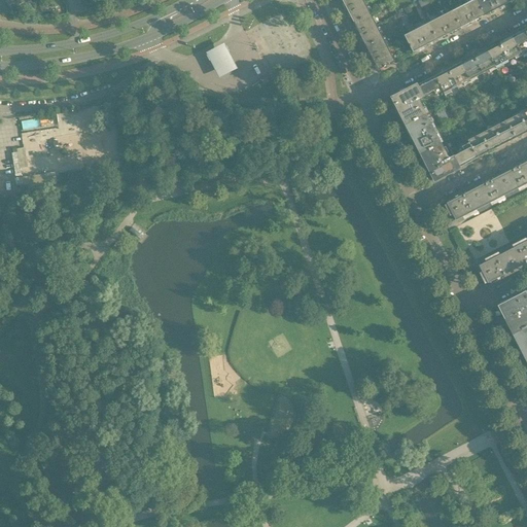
[(9,11),(28,0),(9,0),(4,3),(9,11)]
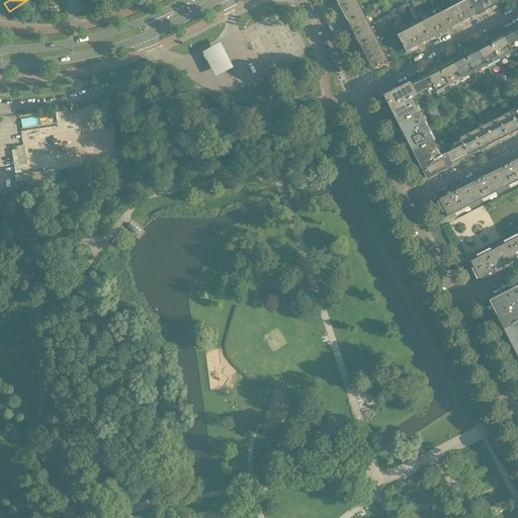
[(356,0),(336,0),(347,21),(363,13),(356,0)]
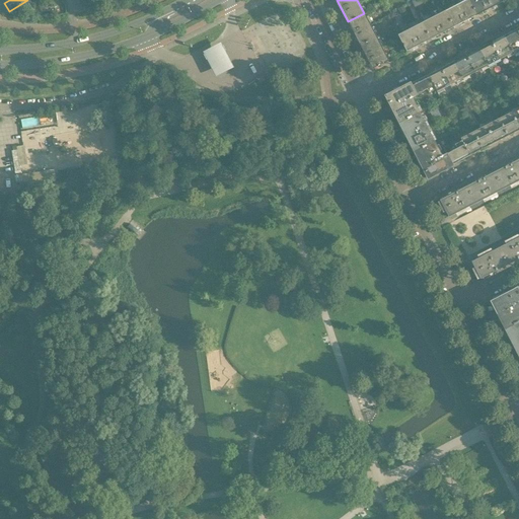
[(468,0),(464,0),(445,10),(453,26),(476,15),(468,0)]
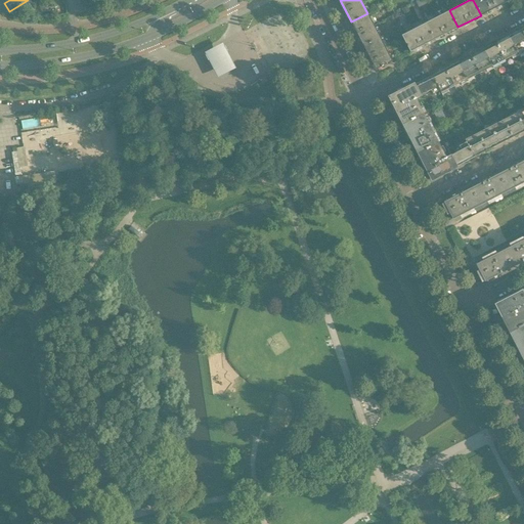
[(504,0),(473,0),(481,15),(506,2),(504,0)]
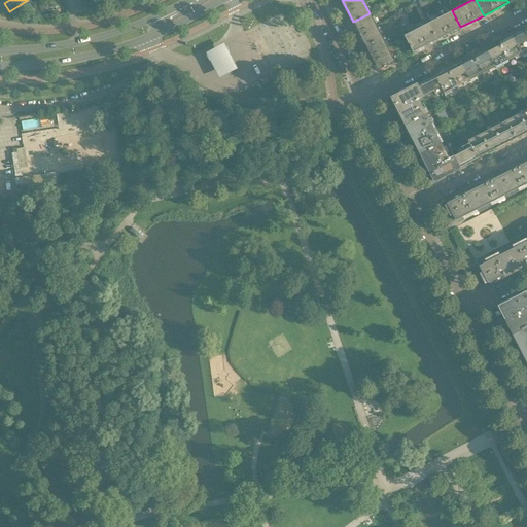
[(452,10),(428,23),(436,39),(460,27),(452,10)]
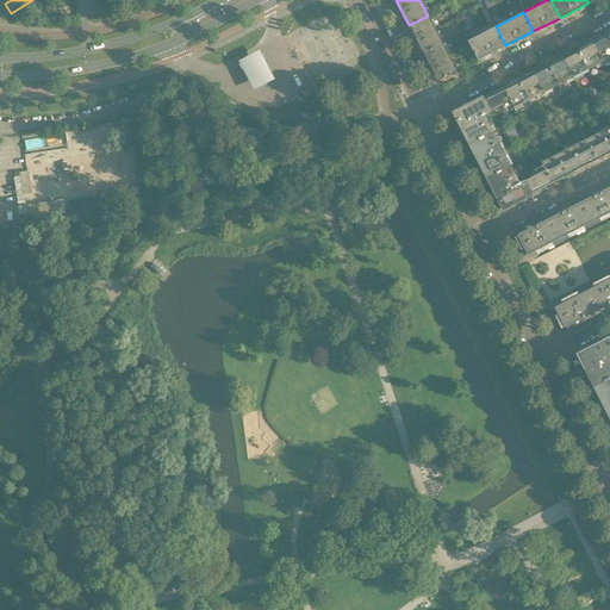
[(428,16),(409,25),(423,53),(442,43),(428,16)]
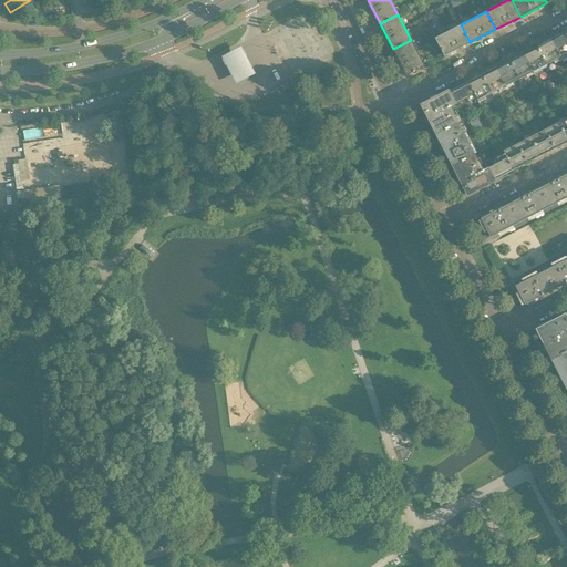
[(435,38),(444,55),(470,42),(461,24),(435,38)]
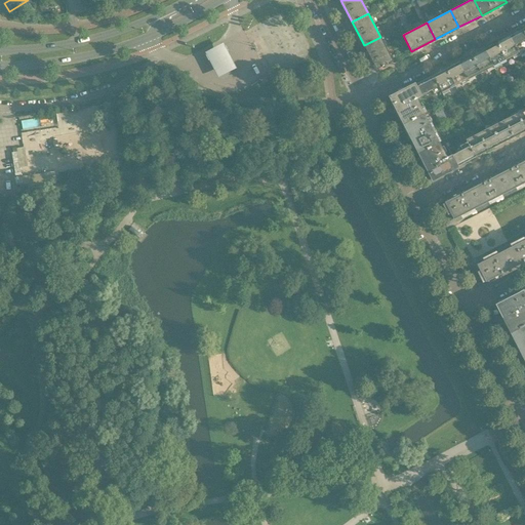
[(524,35),(522,30),(510,36),(519,53),(523,61),(524,58),(524,35)]
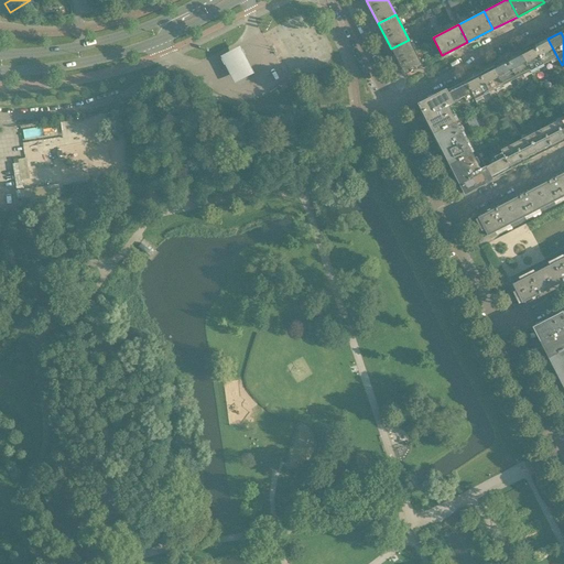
[(548,39),(534,45),(543,64),(557,57),(548,39)]
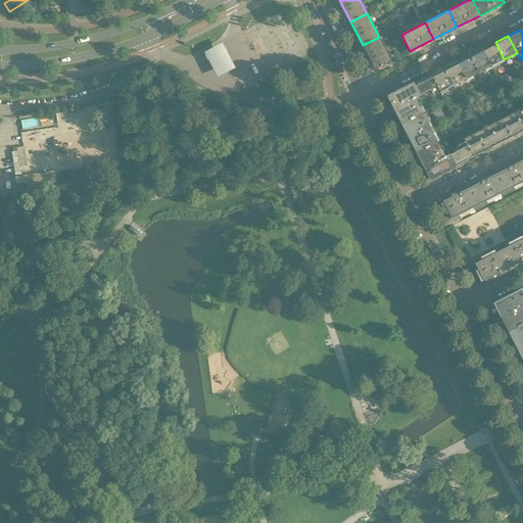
[(379,37),(363,45),(375,69),(391,61),(379,37)]
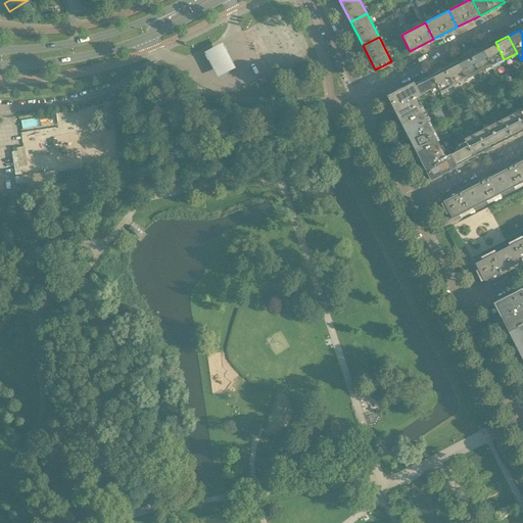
[(223,41),(205,50),(218,76),(236,66),(223,41)]
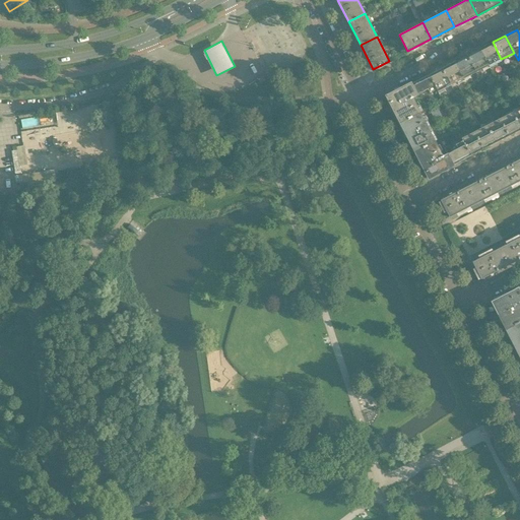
[(493,42),(479,49),(489,66),(501,59),(493,42)]
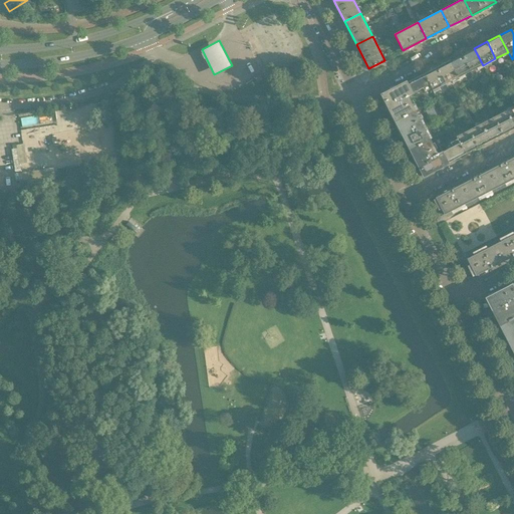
[(474,48),(462,54),(470,71),(483,65),(474,48)]
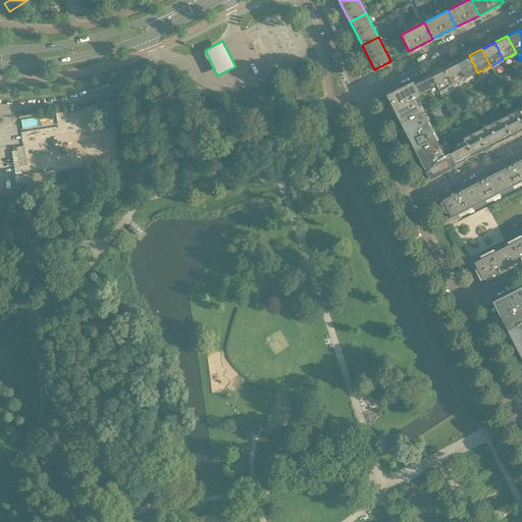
[(469,55),(456,62),(465,79),(477,72),(469,55)]
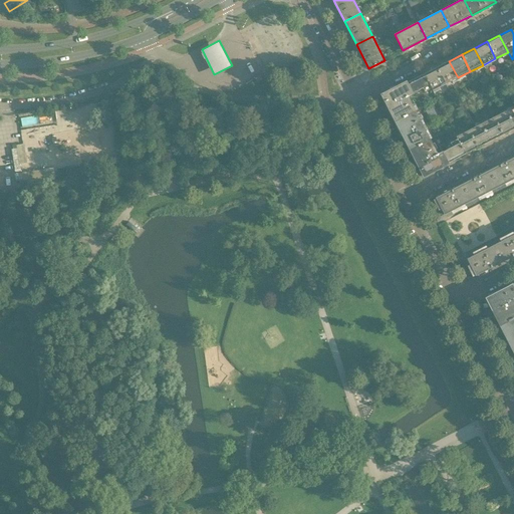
[(449,61),(437,67),(445,84),(458,77),(449,61)]
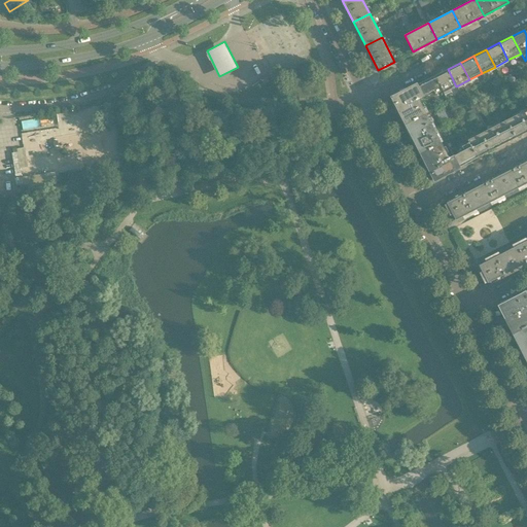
[(435,75),(443,91),(444,93),(456,86),(448,69),(435,75)]
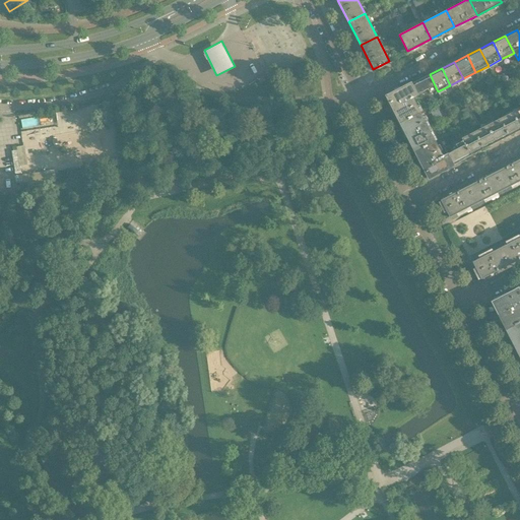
[(430,74),(409,84),(415,95),(427,89),(430,93),(437,89),(430,74)]
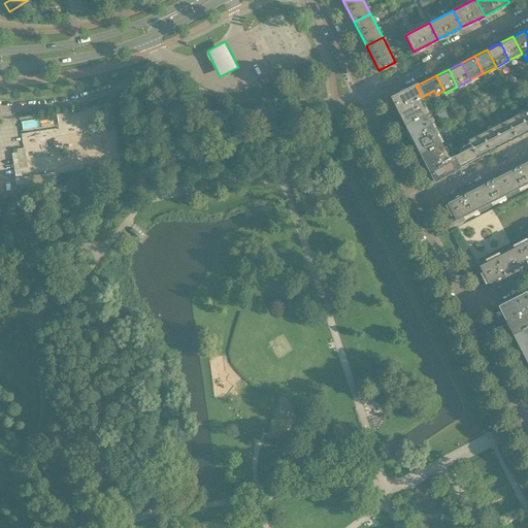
[(263,86),(270,83),(267,76),(261,79),(263,86)]
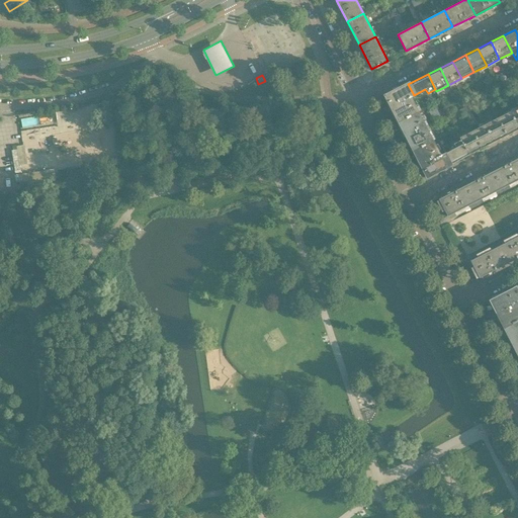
[(506,85),(510,82),(508,78),(496,85),(498,89),(506,85)]
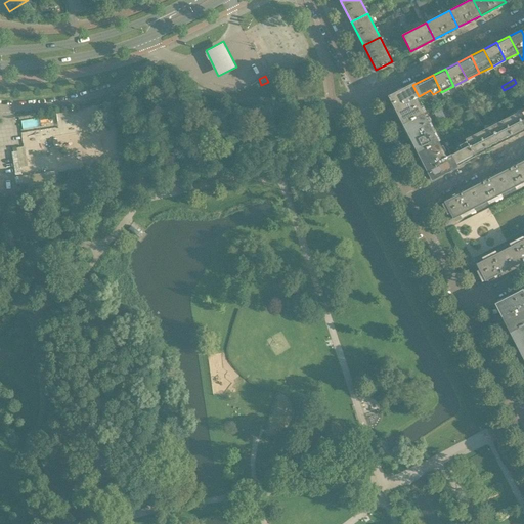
[(523,84),(522,81),(516,83),(512,86),(514,90),(523,85),(523,84)]
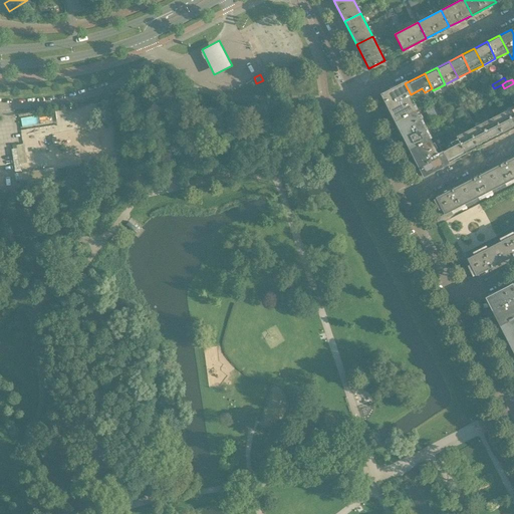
[(405,83),(382,95),(389,106),(408,96),(409,97),(412,95),(411,94),(405,83)]
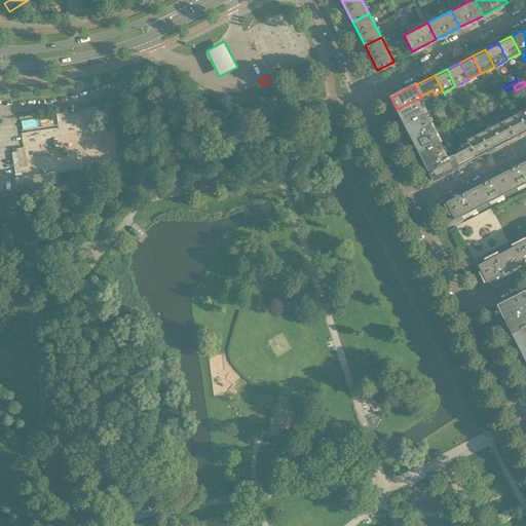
[(417,99),(398,109),(405,123),(425,113),(418,100),(417,99)]
